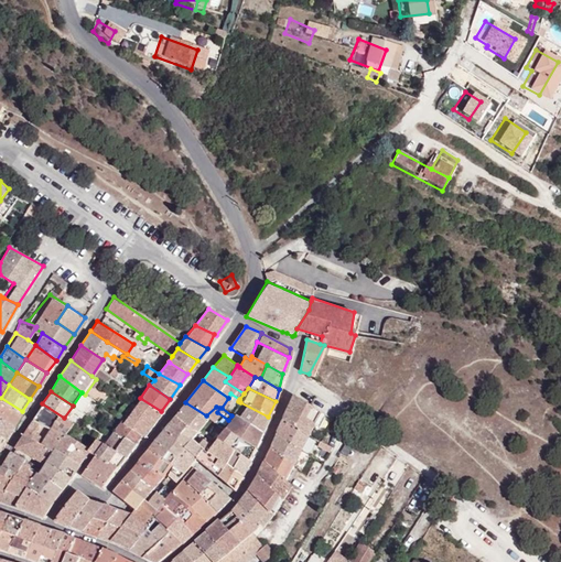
[(282,415),(308,432),(312,421),(319,424),(324,414),(319,410),(293,395),(282,415)]
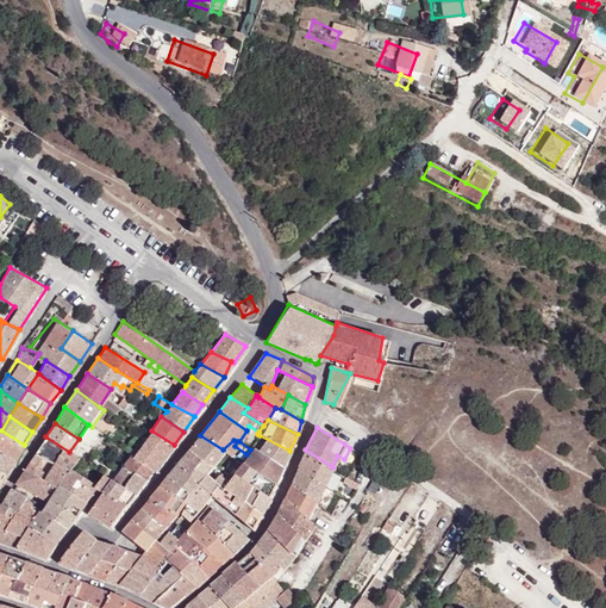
[(0,450),(16,459),(24,445),(1,430),(0,433),(0,450)]
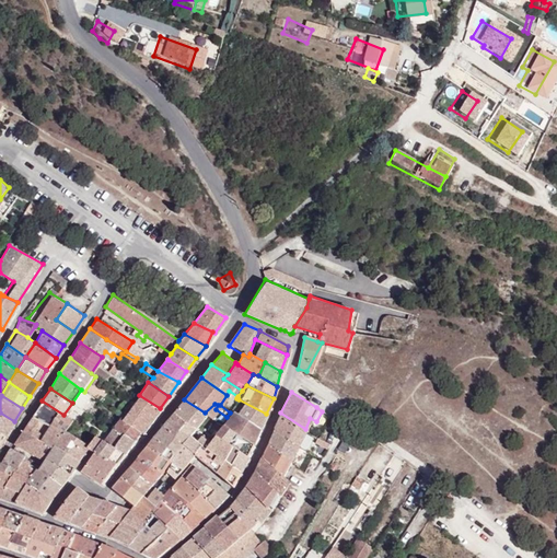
[(160,408),(139,395),(130,407),(150,419),(160,408)]
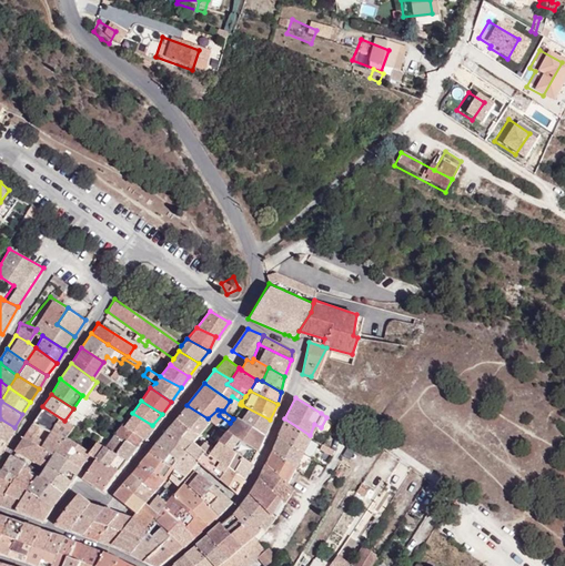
[(175,418),(198,432),(208,418),(187,405),(175,418)]
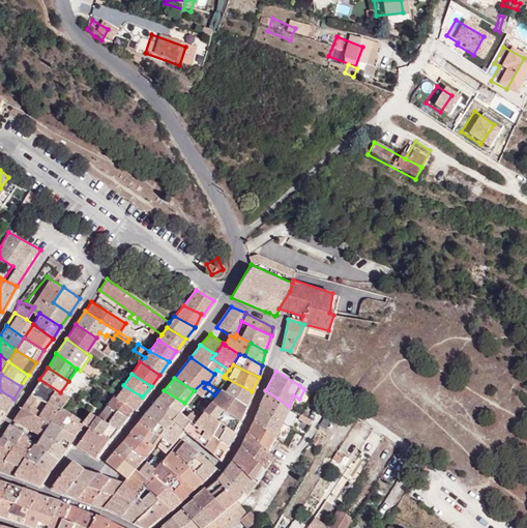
[(247,405),(252,391),(226,378),(220,387),(247,405)]
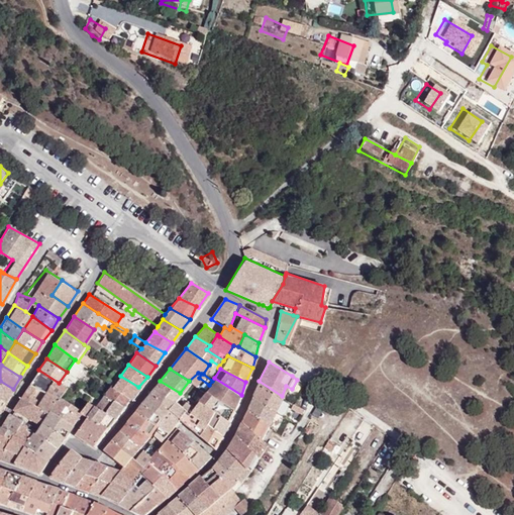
[(65,388),(59,383),(38,370),(28,384),(43,396),(46,391),(58,399),(59,397),(65,388)]
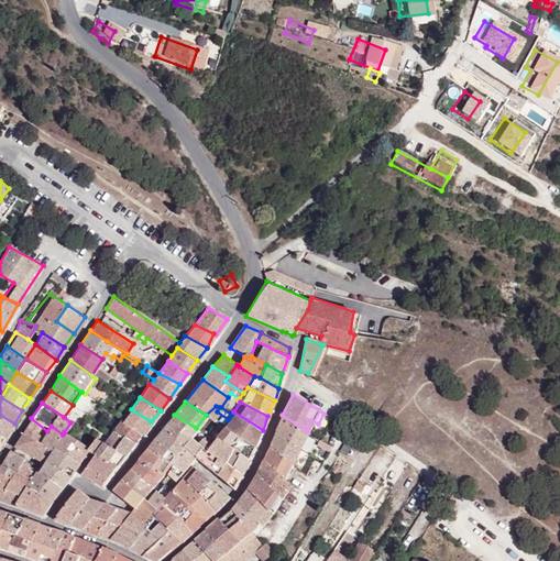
[(142,435),(151,421),(131,409),(123,420),(140,432),(142,435)]
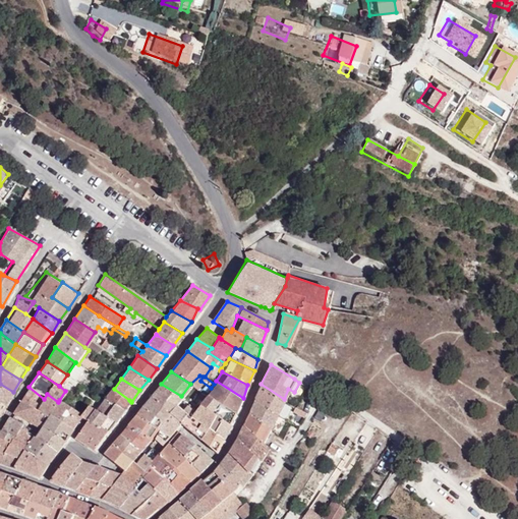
[(243,398),(216,381),(214,384),(211,388),(239,406),(243,398)]
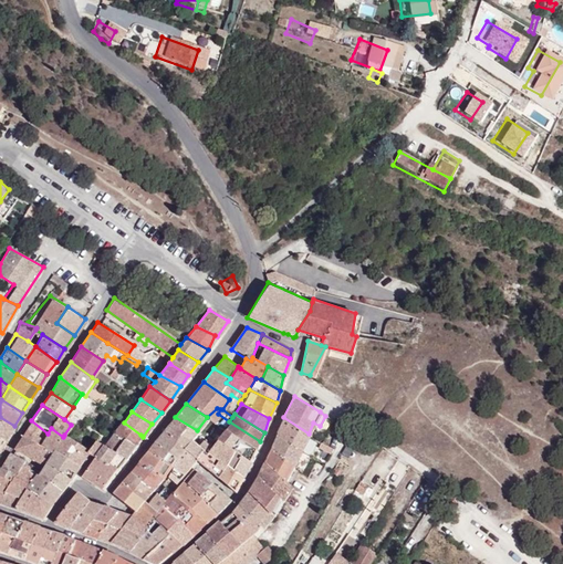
[(0,437),(6,440),(14,426),(0,417),(0,437)]
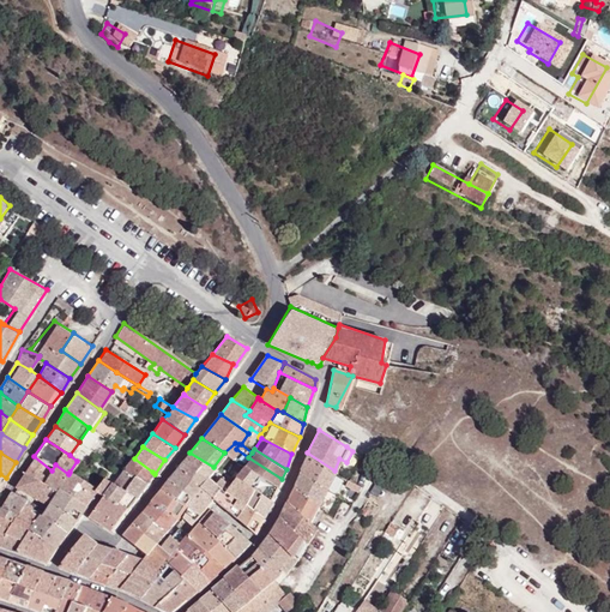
[(175,468),(198,485),(206,475),(213,467),(189,453),(175,468)]
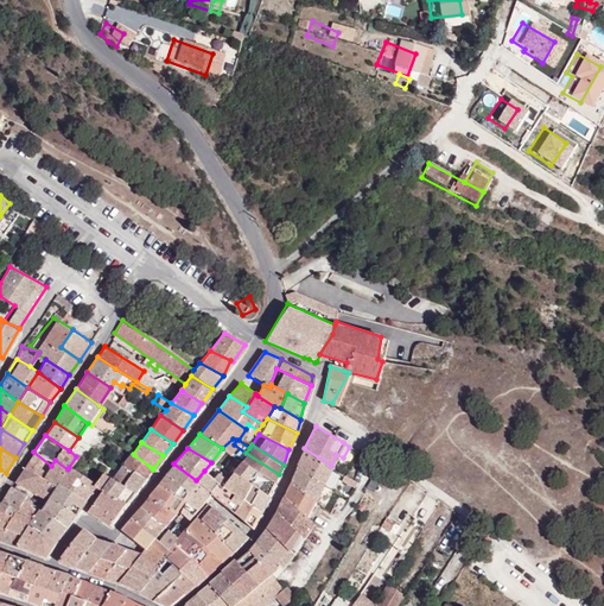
[(297,465),(323,483),(331,466),(304,448),(297,465)]
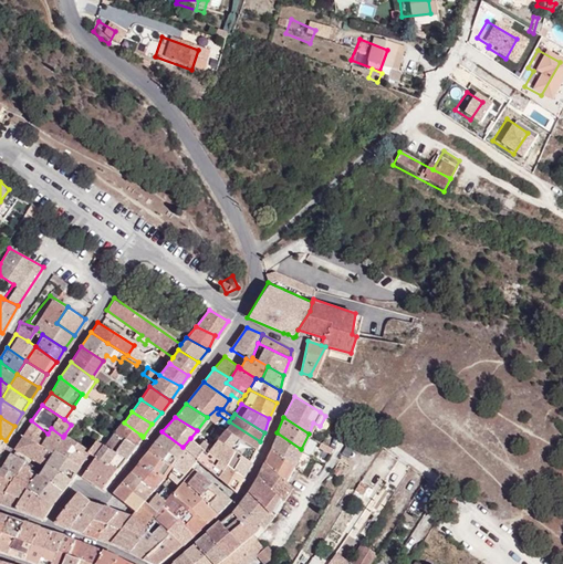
[(23,435),(41,445),(48,434),(31,420),(23,435)]
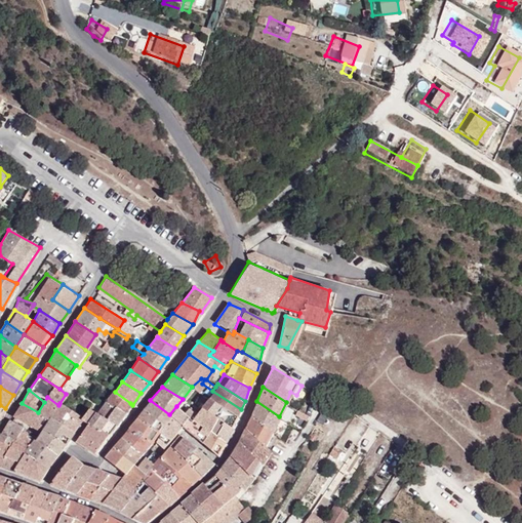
[(130,403),(115,392),(112,390),(106,402),(124,412),(130,403)]
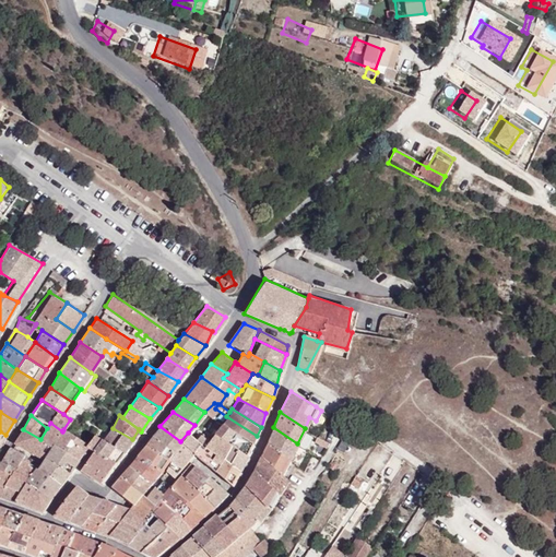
[(252,442),(257,436),(226,416),(222,423),(252,442)]
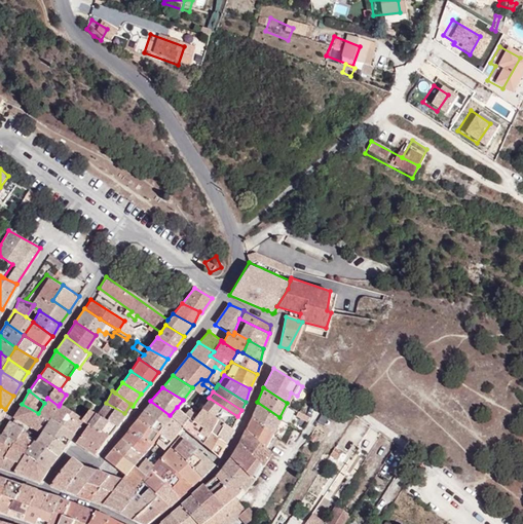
[(50,420),(59,406),(47,398),(44,403),(38,413),(50,420)]
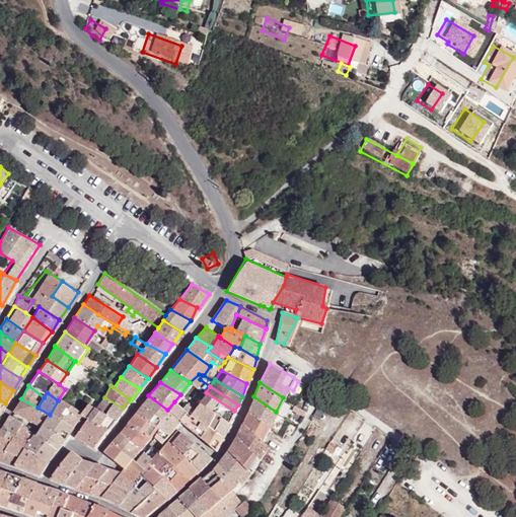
[(229,423),(234,411),(206,392),(199,403),(208,409),(215,414),(229,423)]
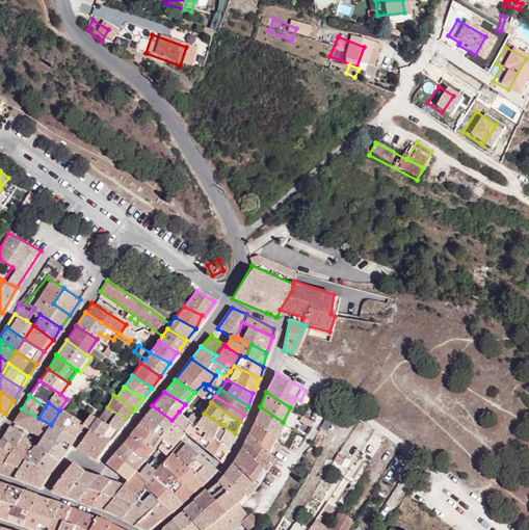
[(157,438),(172,420),(152,405),(139,421),(157,438)]
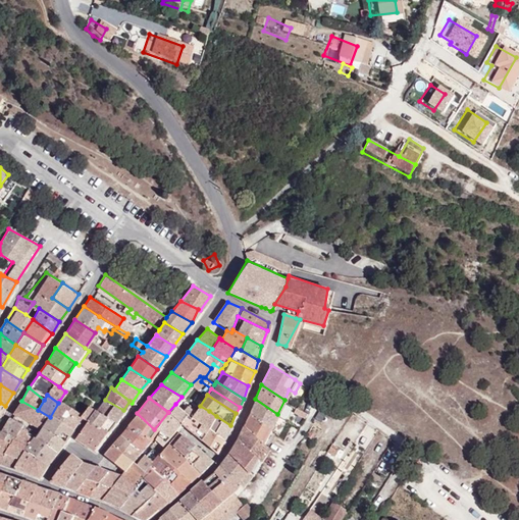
[(249,411),(269,428),(277,414),(255,399),(249,411)]
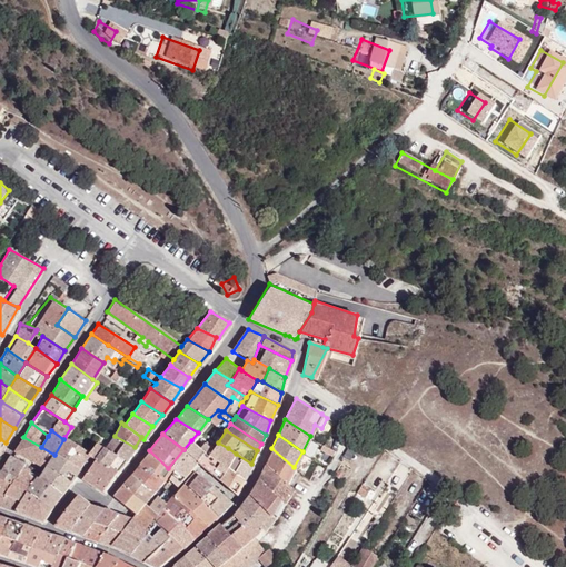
[(126,460),(135,447),(115,436),(106,448),(126,460)]
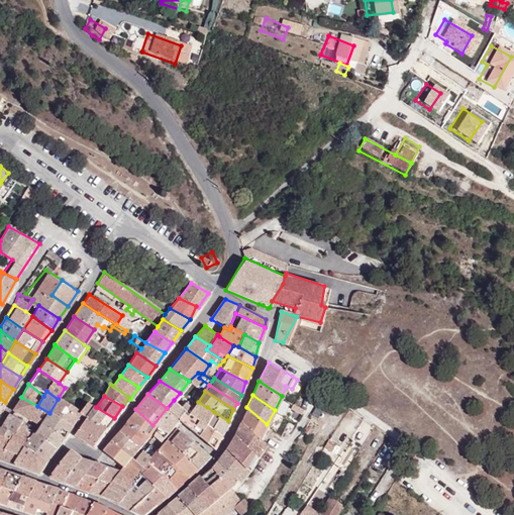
[(12,410),(39,423),(40,424),(49,413),(37,406),(21,397),(12,410)]
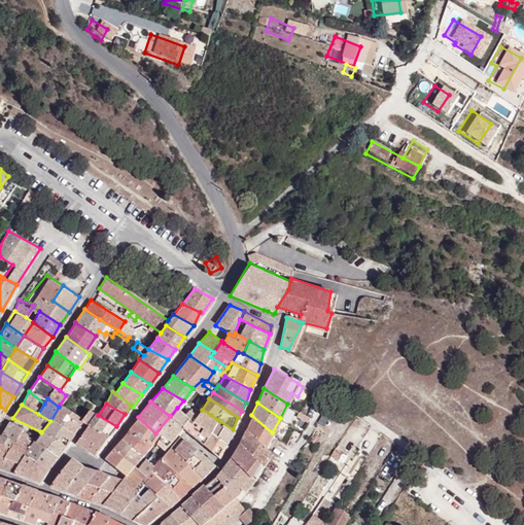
[(60,405),(59,407),(50,421),(73,433),(81,420),(82,418),(60,405)]
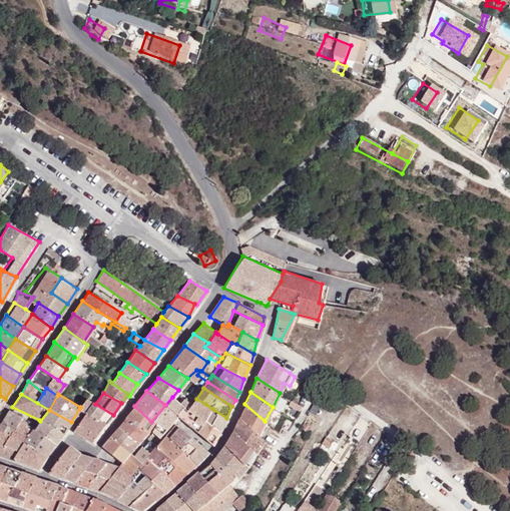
[(184,407),(189,409),(193,404),(187,400),(184,405),(172,397),(165,405),(151,422),(151,430),(158,436),(178,415),(184,407)]
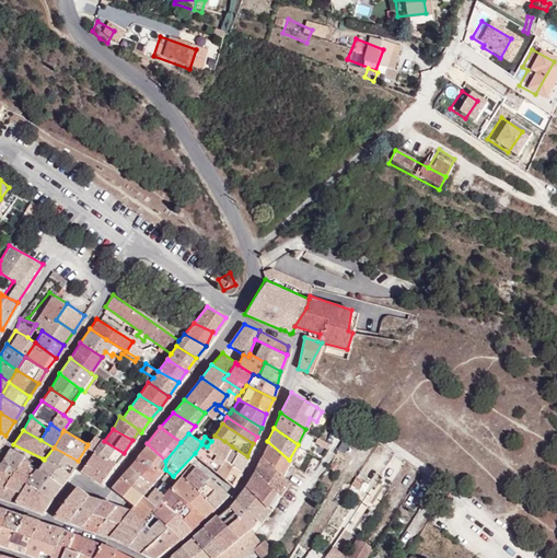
[(115,464),(124,453),(104,441),(95,436),(88,444),(86,446),(93,450),(92,453),(115,464)]
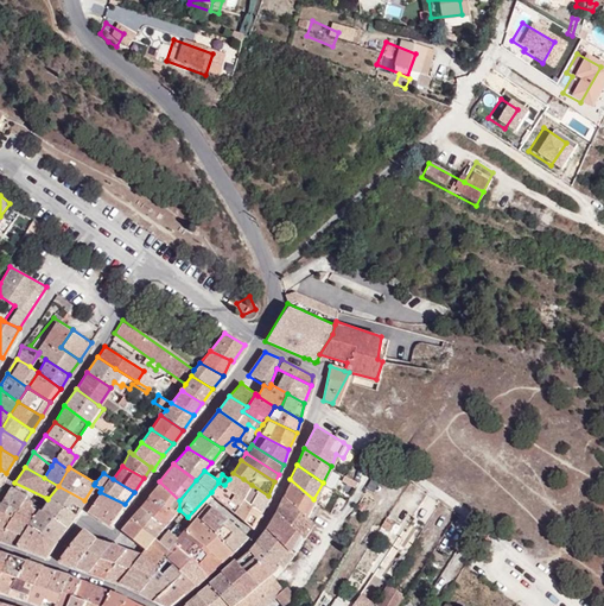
[(211,492),(227,505),(243,479),(233,473),(229,479),(224,485),(218,483),(211,492)]
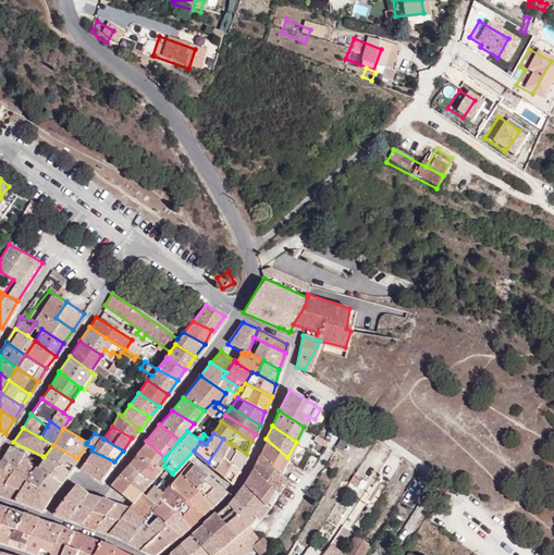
[(333,443),(341,446),(345,436),(337,433),(333,443)]
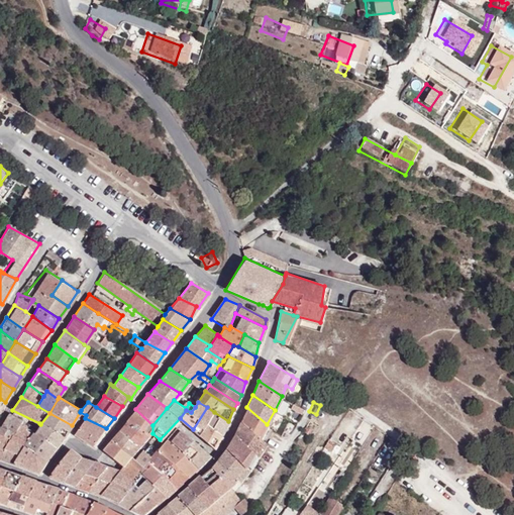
[(207,407),(193,429),(200,434),(207,423),(214,412),(207,407)]
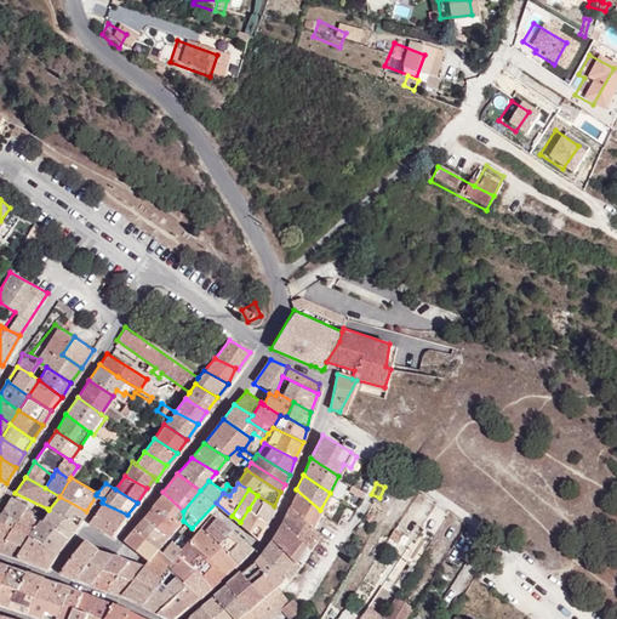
[(289,506),(312,524),(320,510),(296,489),(289,506)]
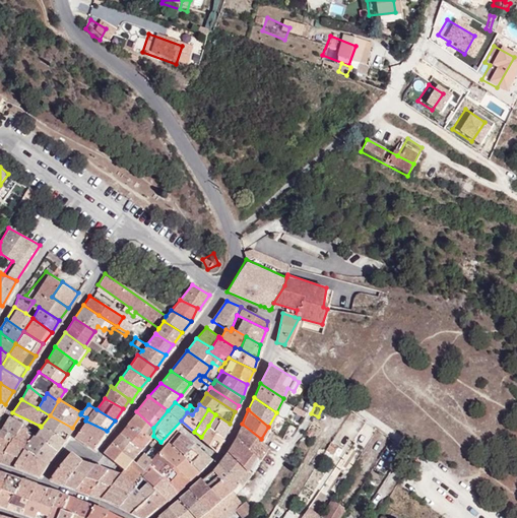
[(127,423),(145,437),(153,428),(136,411),(127,423)]
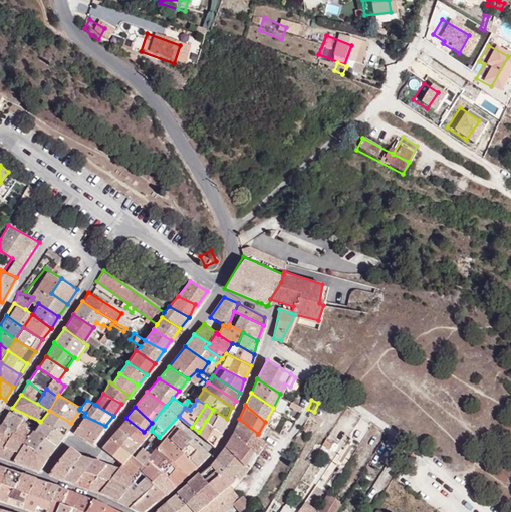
[(220,433),(227,419),(213,410),(206,421),(212,428),(220,433)]
